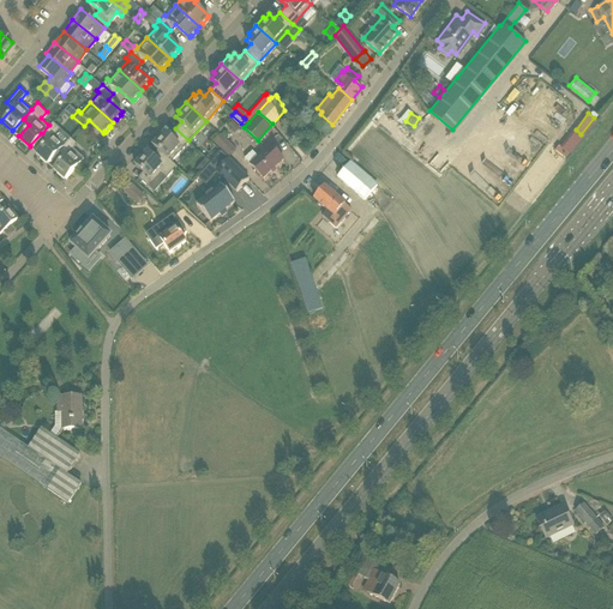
[(232,118),(227,124),(232,128),(236,124),(232,118)]
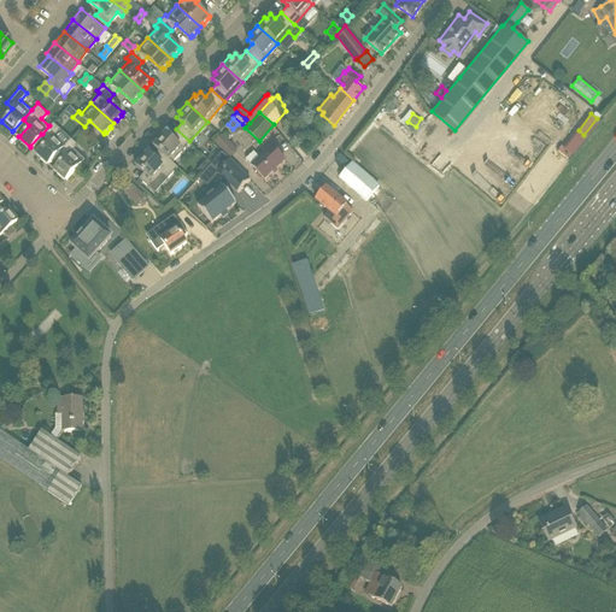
[(36,152),(47,163),(48,162),(47,162),(59,149),(64,142),(53,134),(56,131),(59,127),(53,121),(48,125),(50,125),(42,134),(48,139),(36,152)]
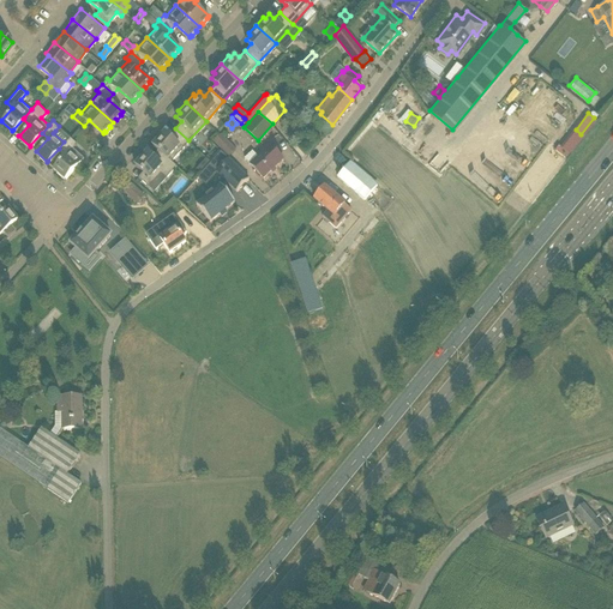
[(170,160),(172,160),(188,140),(175,128),(169,134),(164,130),(160,134),(158,133),(152,139),(154,142),(152,143),(157,148),(170,160)]
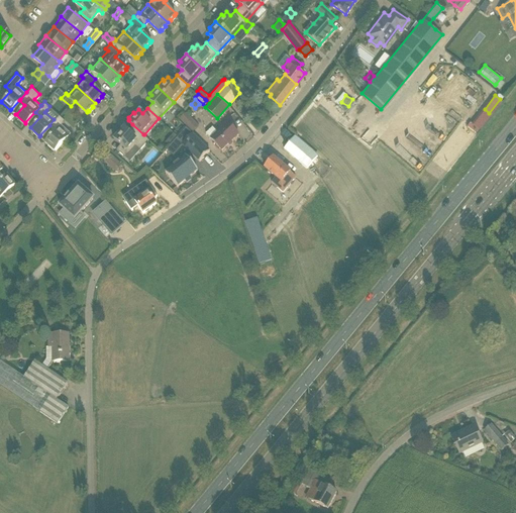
[(185,110),(179,116),(192,129),(198,124),(185,110)]
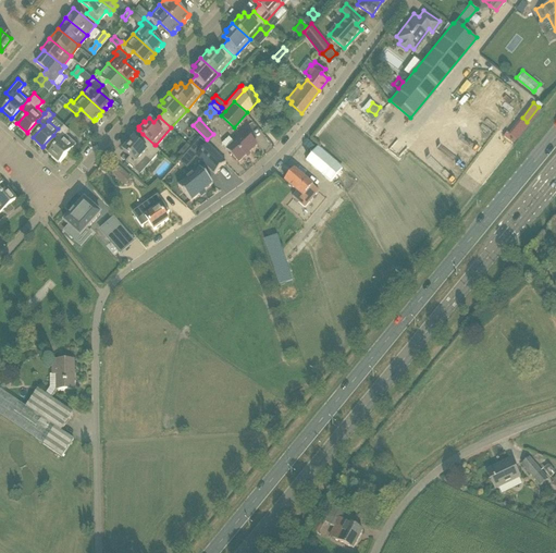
[(48,151),(59,161),(59,160),(75,142),(65,133),(70,128),(63,123),(60,127),(58,128),(53,135),(59,139),(49,151),(48,151)]
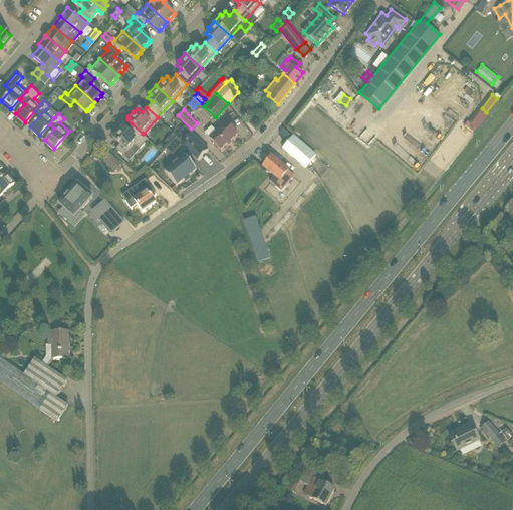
[(220,147),(237,132),(224,117),(218,123),(219,124),(215,129),(210,124),(205,130),(220,147)]
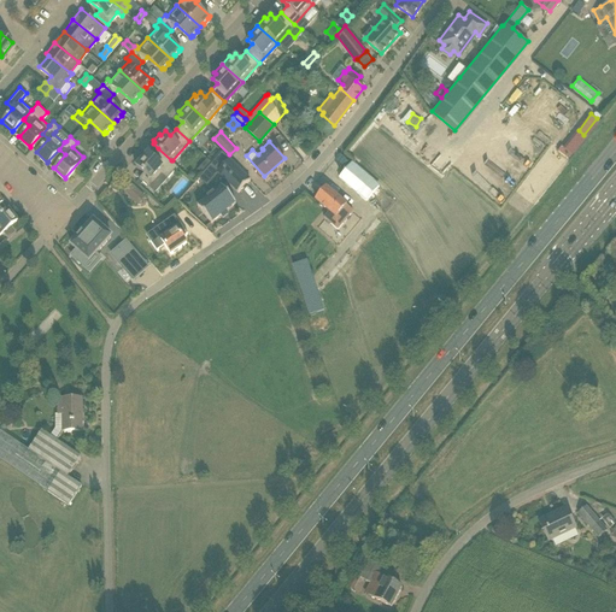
[(569,157),(573,152),(563,145),(561,143),(557,148),(569,157)]
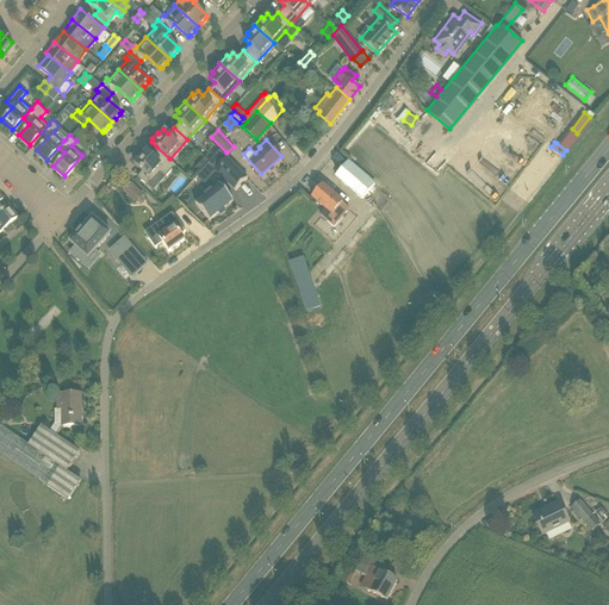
[(169,158),(156,147),(150,154),(145,149),(142,153),(140,151),(134,158),(135,160),(134,162),(142,169),(137,174),(141,178),(147,184),(160,170),(165,175),(175,163),(171,158),(169,158)]
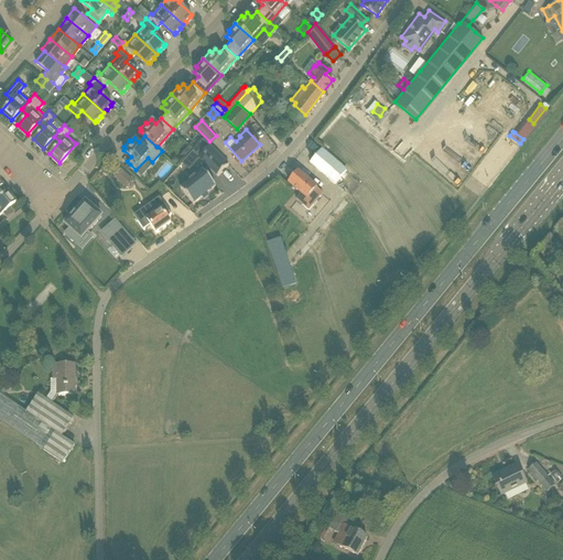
[(203,137),(192,149),(199,155),(217,173),(228,162),(203,137)]
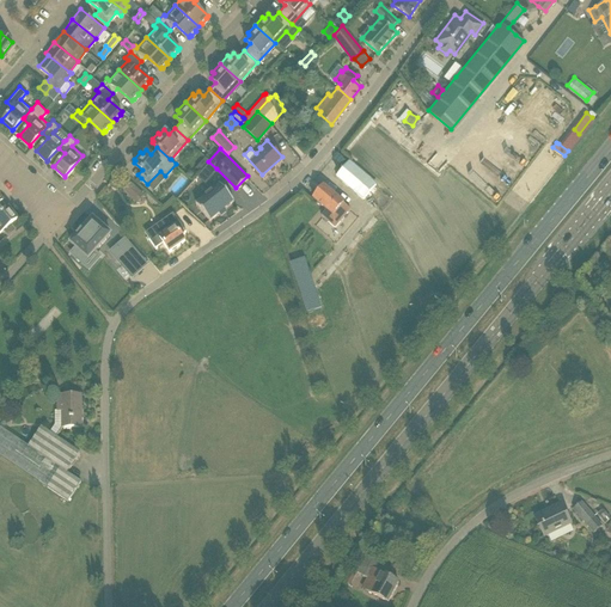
[(354,188),(362,196),(376,182),(348,158),(336,172),(354,188)]
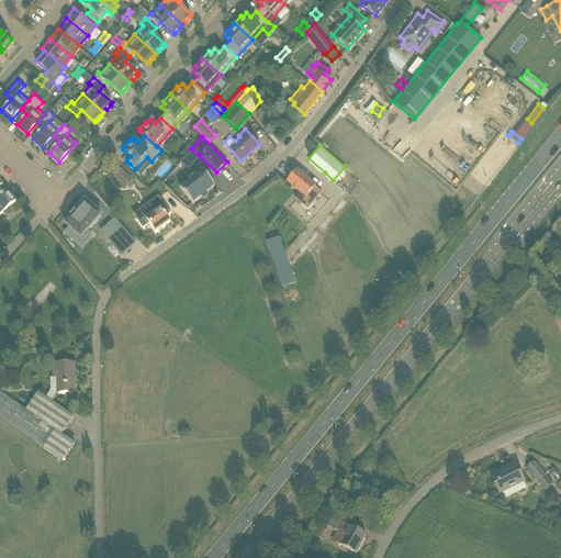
[(124,185),(132,176),(120,165),(112,173),(124,185)]
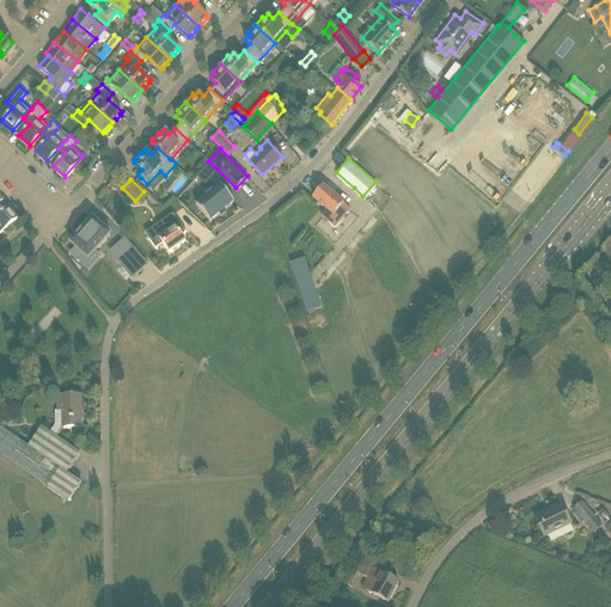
[(219,182),(195,202),(209,219),(233,198),(219,182)]
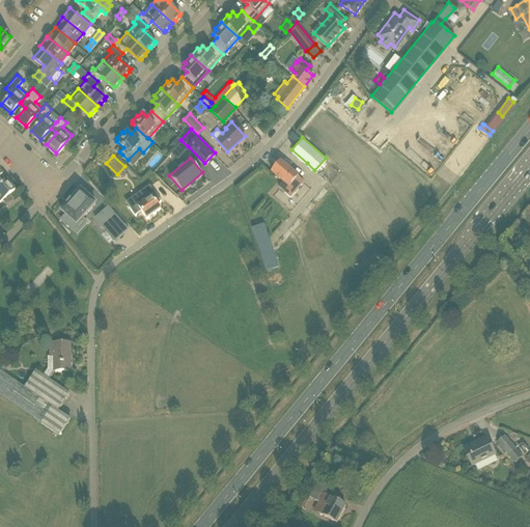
[(280,160),(271,169),(283,179),(278,186),(289,195),(303,179),(297,174),(298,174),(280,160)]
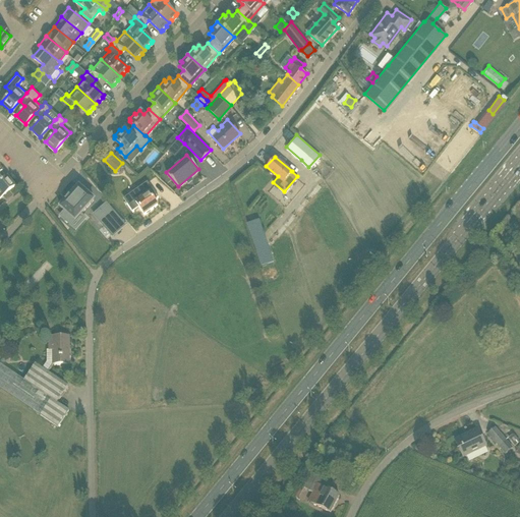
[(0,194),(1,194),(8,188),(12,185),(13,184),(5,174),(4,175),(0,178),(0,194)]
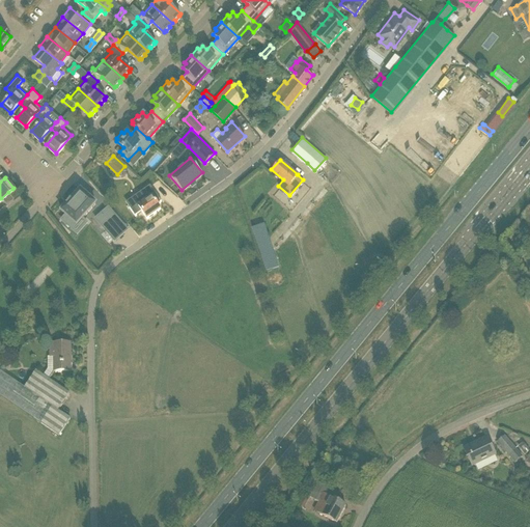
[(150,185),(127,202),(134,214),(141,209),(146,217),(160,206),(157,201),(161,199),(150,185)]
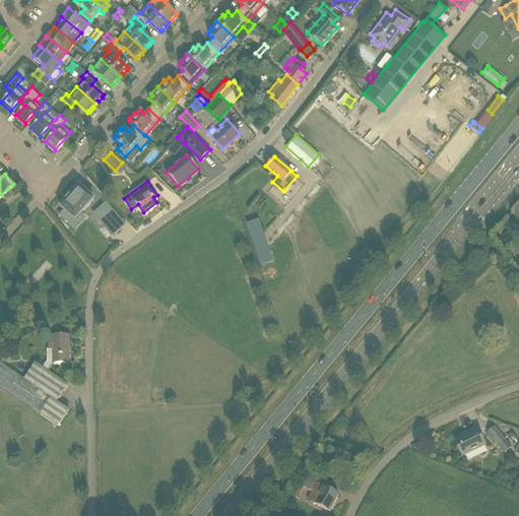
[(64,199),(59,204),(64,208),(60,213),(70,222),(93,197),(78,184),(68,194),(64,198),(64,199)]
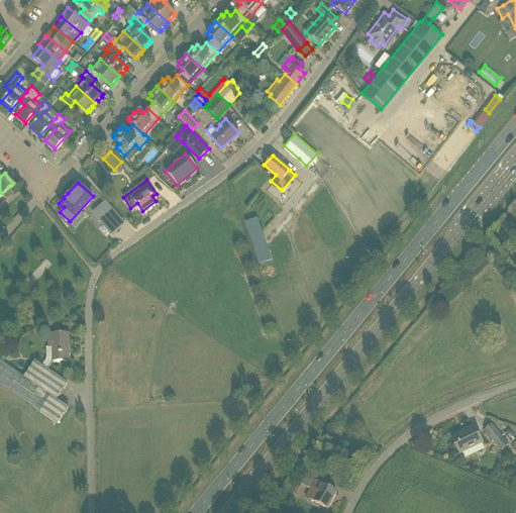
[(8,187),(1,193),(5,198),(12,192),(8,187)]
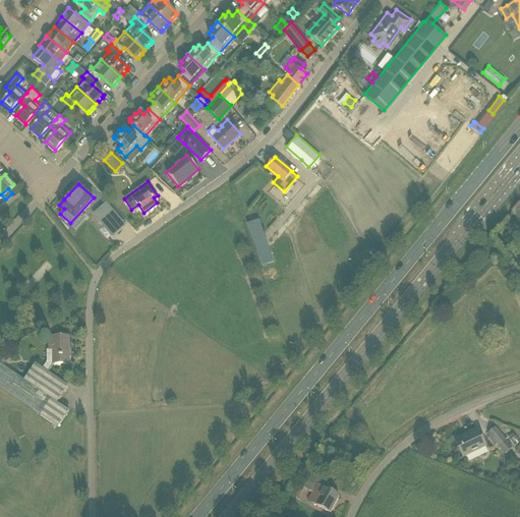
[(89,208),(93,211),(102,200),(98,197),(89,208)]
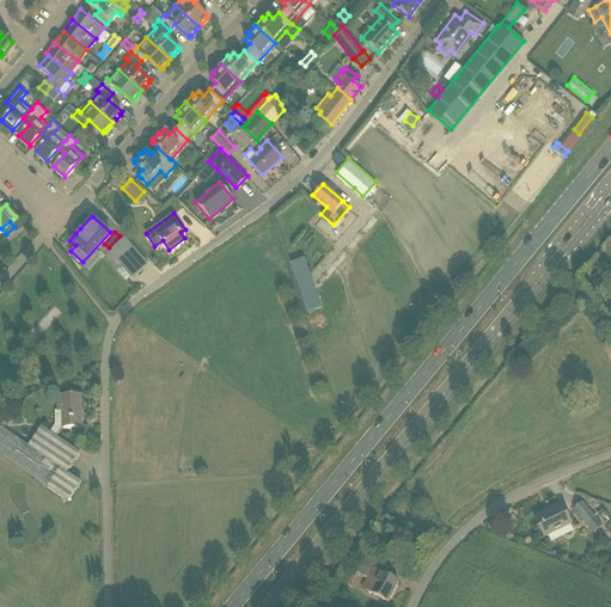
[(132,275),(146,262),(124,238),(110,250),(132,275)]
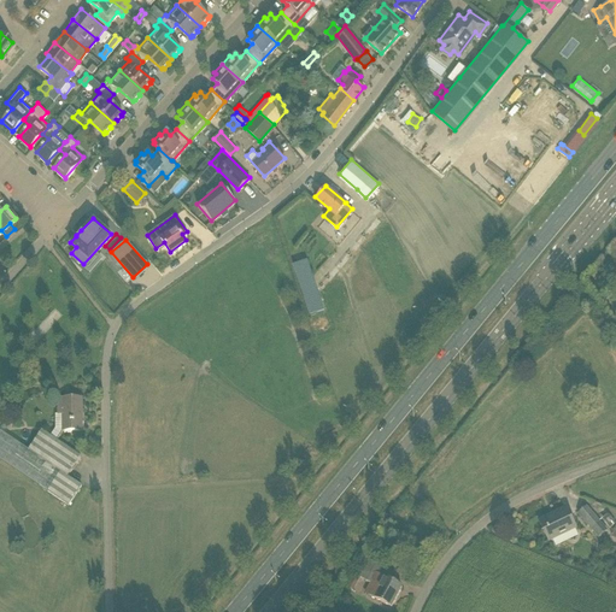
[(306,312),(322,307),(305,256),(289,262),(306,312)]
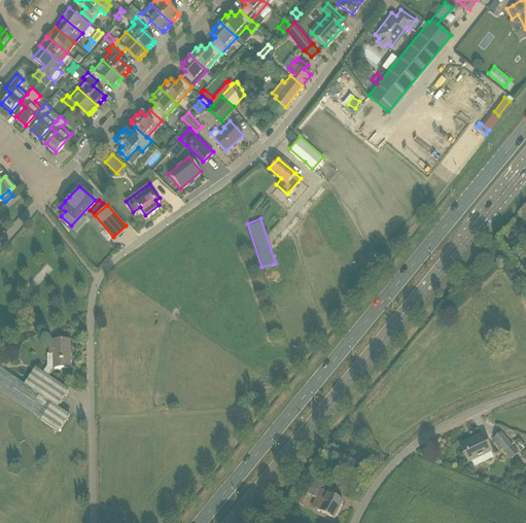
[(69,338),(48,338),(49,351),(54,351),(54,365),(69,365),(69,338)]
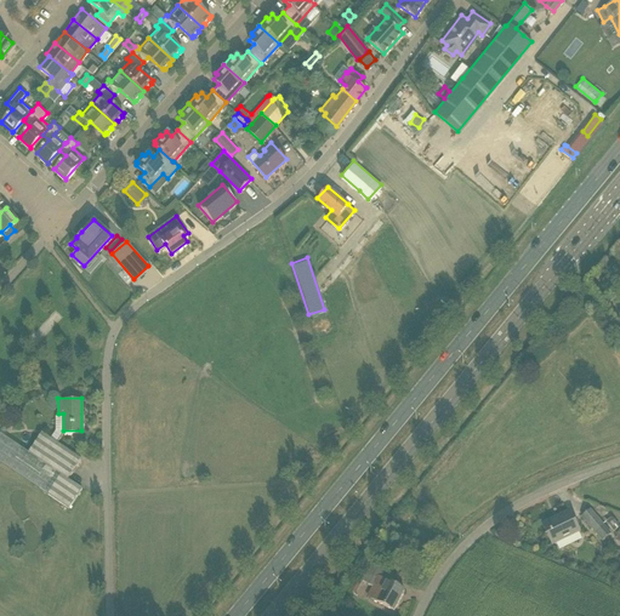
[(0,431),(0,460),(68,506),(81,486),(81,485),(67,475),(80,456),(57,440),(50,435),(41,431),(28,450),(0,431)]
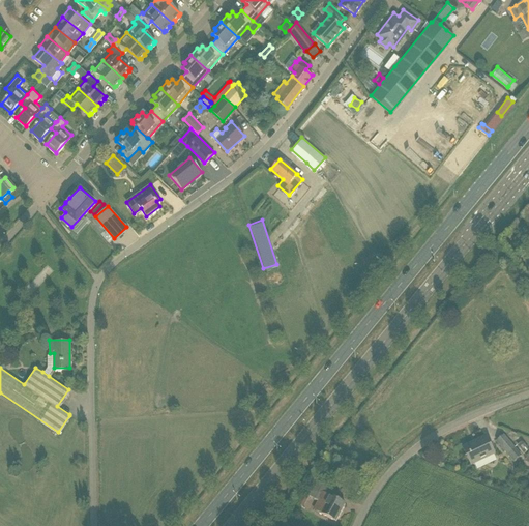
[(496,438),(513,459),(521,453),(503,432),(496,438)]
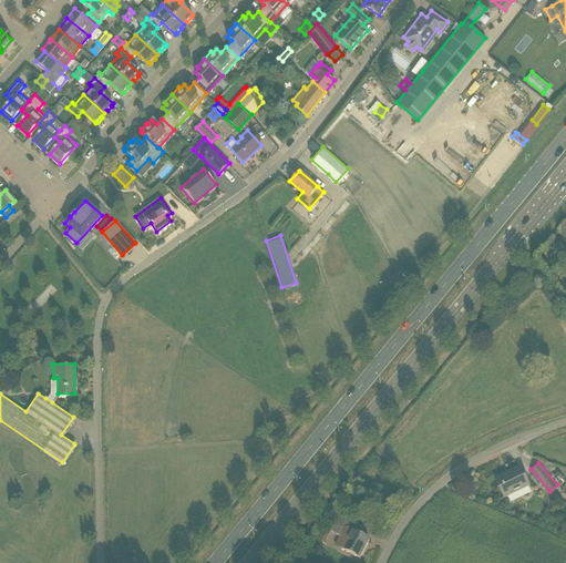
[(516,466),(494,476),(503,494),(528,483),(524,473),(521,474),(516,466)]
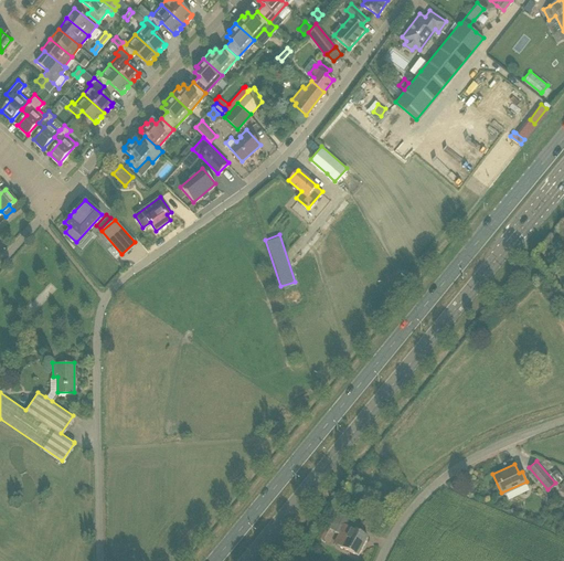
[(562,477),(562,476),(555,468),(551,473),(557,482),(562,477)]
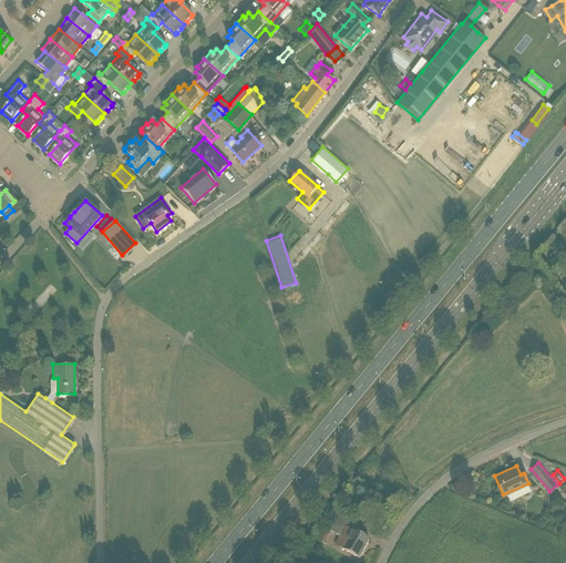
[(326,515),(321,523),(330,528),(340,533),(335,542),(359,555),(369,538),(353,530),(347,525),(345,524),(326,515)]
